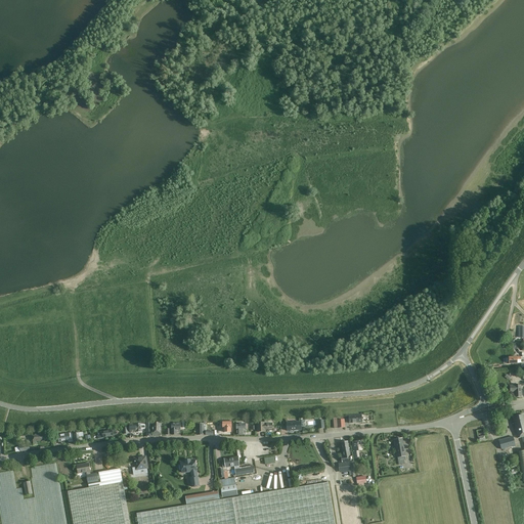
[(509,358),(506,358),(506,363),(509,362),(509,363),(517,363),(517,361),(521,361),(521,368),(523,367),(523,352),(522,353),(522,357),(509,357),(509,358)]
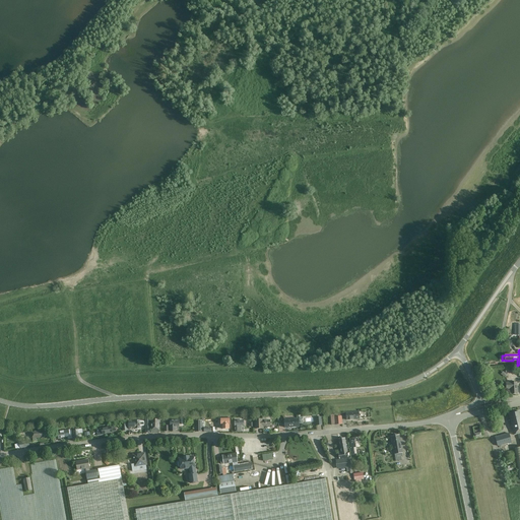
[(517,382),(506,383),(507,389),(511,389),(511,394),(517,394),(517,382)]
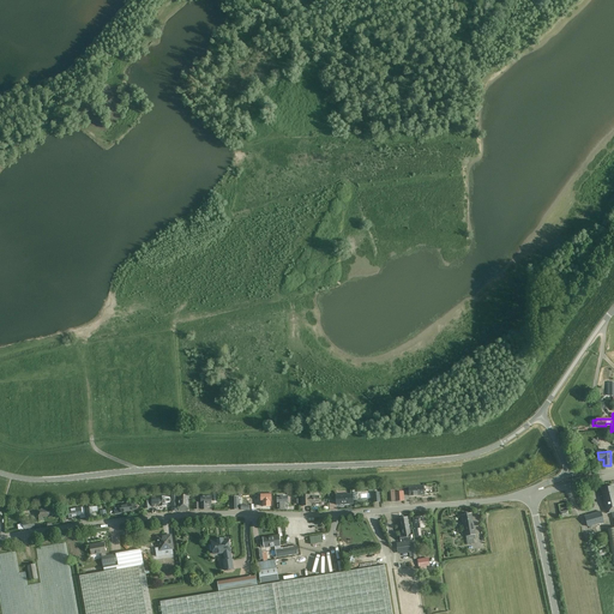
[(408,487),(409,495),(425,494),(423,486),(408,487)]
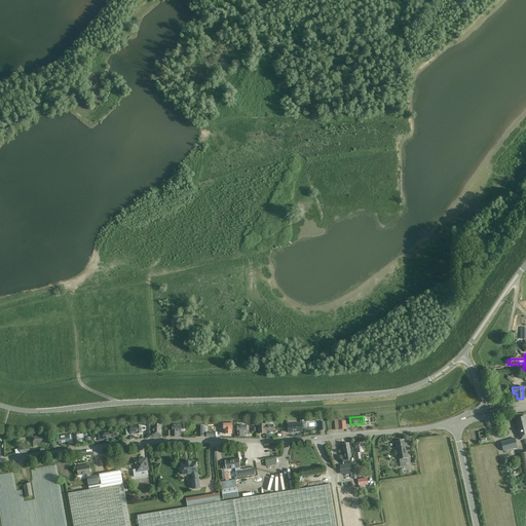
[(525,444),(525,416),(516,418),(517,424),(516,424),(520,440),(523,439),(525,444)]
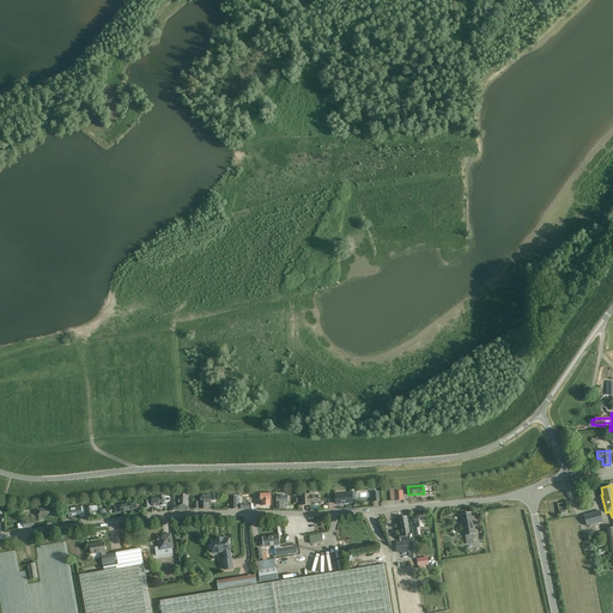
[(390,501),(390,502),(395,501),(404,501),(402,489),(390,489),(390,491),(389,491),(390,493),(390,501)]
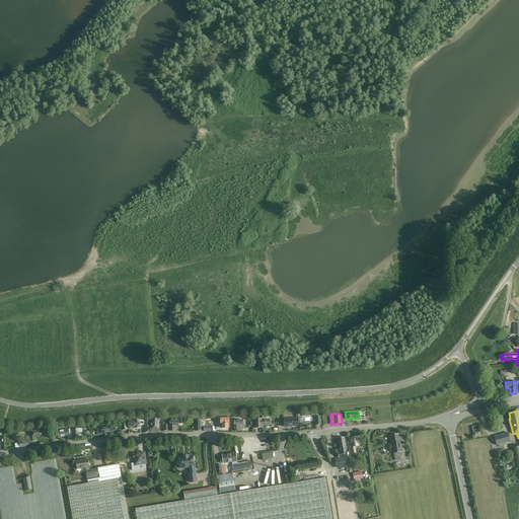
[(204,431),(211,432),(211,427),(205,427),(205,416),(202,416),(202,419),(202,420),(202,426),(203,426),(202,431),(204,431)]
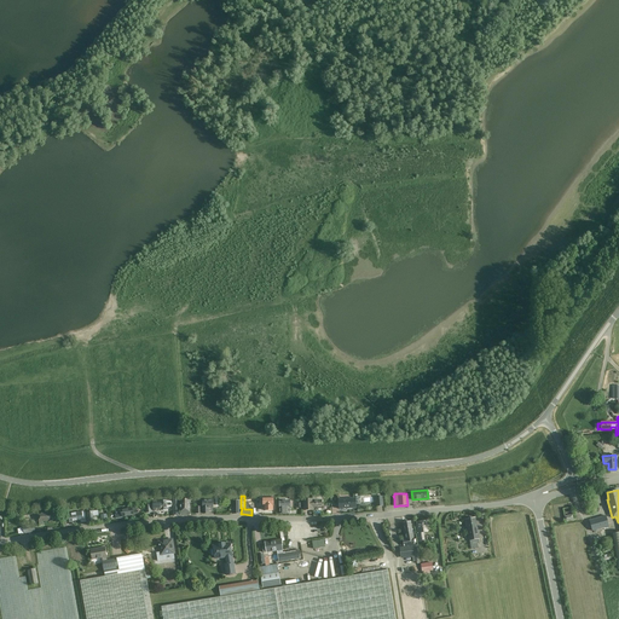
[(273,497),(262,498),(264,505),(265,510),(272,510),(272,505),(273,505),(273,497)]
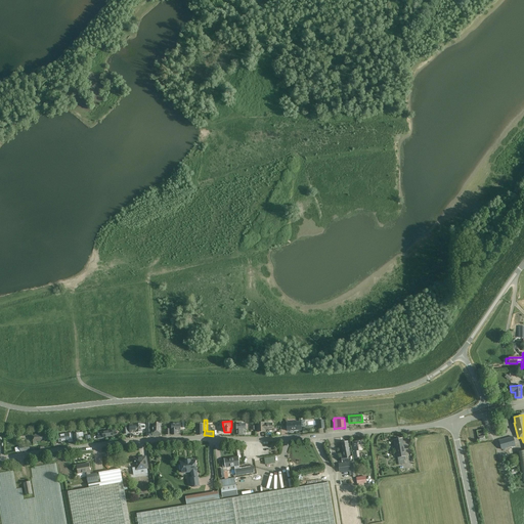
[(290,431),(291,432),(293,432),(294,431),(301,430),(301,422),(287,423),(288,431),(290,431)]
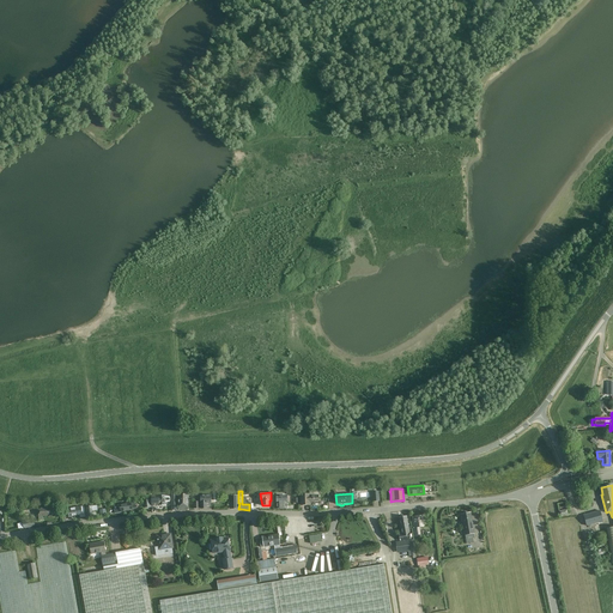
[(309,495),(301,495),(301,505),(310,505),(310,503),(314,503),(314,504),(319,504),(317,503),(319,502),(319,495),(309,496),(309,495)]
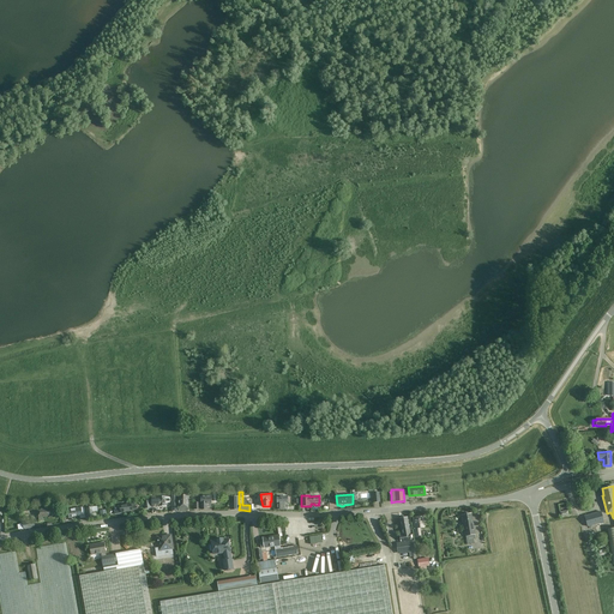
[(202,497),(202,510),(206,510),(206,504),(211,504),(211,501),(215,501),(215,497),(211,497),(202,497)]
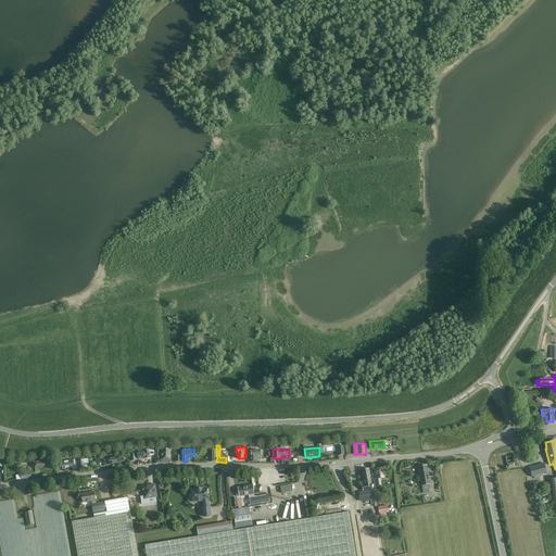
[(260,450),(251,450),(251,462),(260,462),(260,450)]
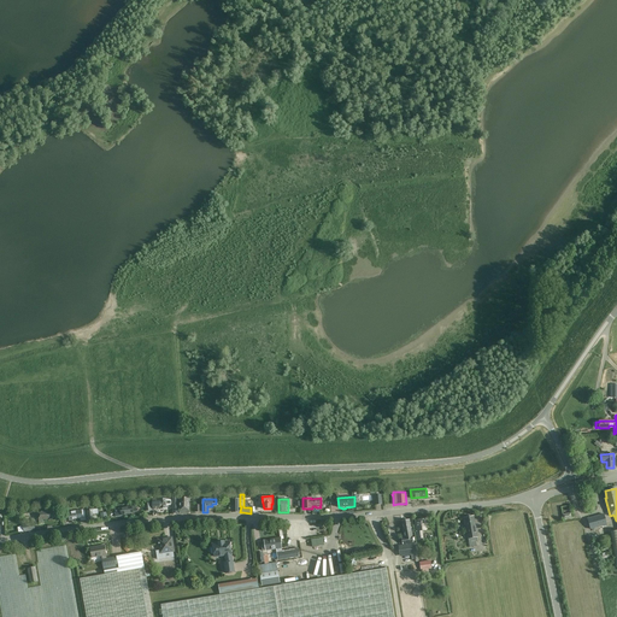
[(119,509),(115,509),(116,513),(115,513),(116,517),(122,516),(122,515),(133,513),(137,512),(136,506),(119,509)]
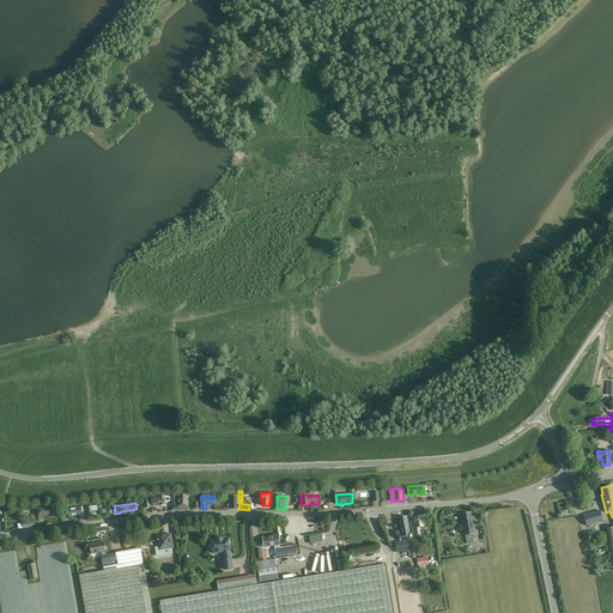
[(85,517),(87,517),(92,516),(92,511),(98,510),(97,505),(87,507),(87,508),(85,508),(85,516),(85,517)]
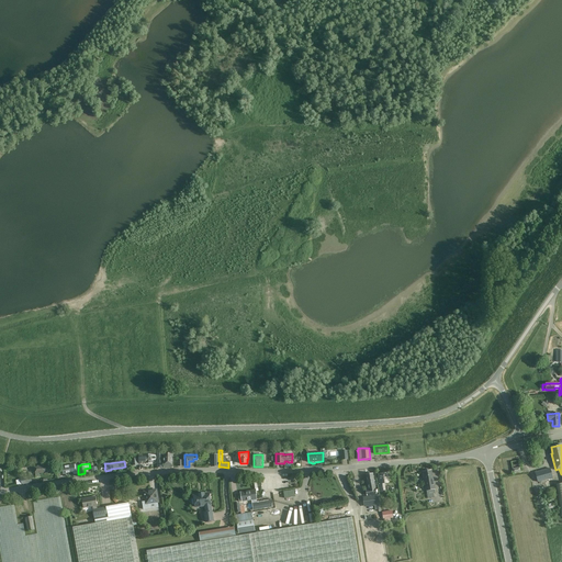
[(36,474),(36,478),(41,478),(40,473),(48,472),(47,464),(35,467),(35,470),(33,470),(34,474),(36,473),(36,474)]
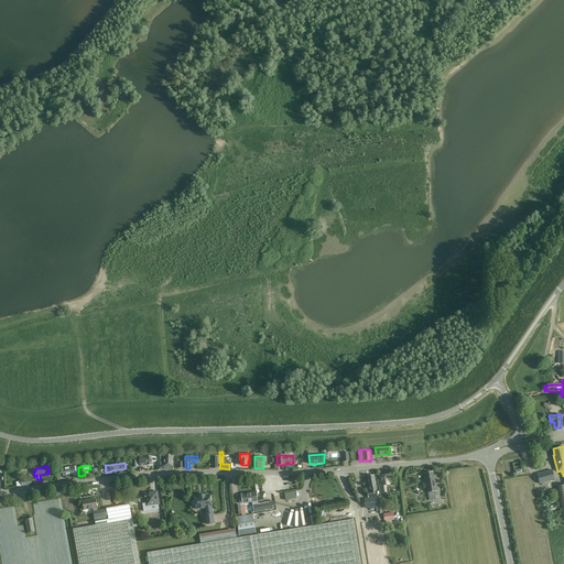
[(74,474),(74,476),(78,475),(77,466),(75,466),(62,468),(63,476),(74,474)]
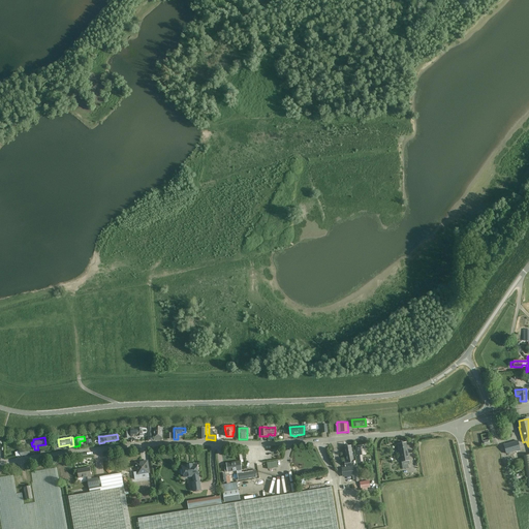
[(503,444),(506,454),(521,449),(518,440),(503,444)]
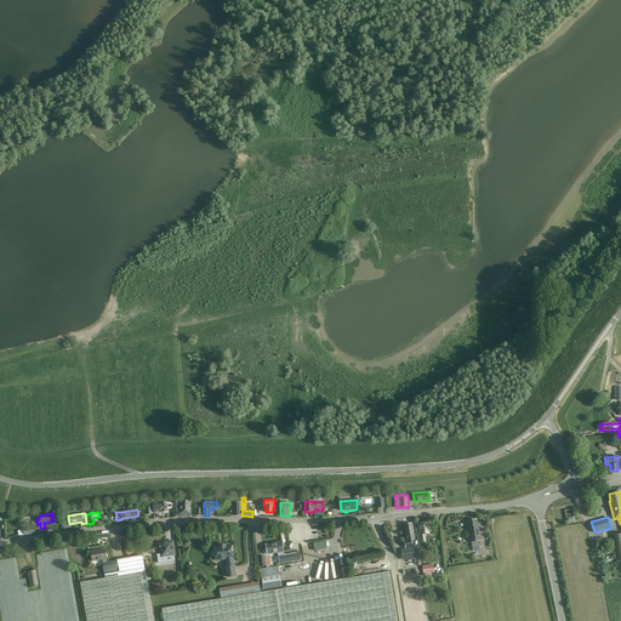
[(472,542),(473,551),(479,550),(479,546),(482,545),(480,540),(477,520),(468,522),(472,542)]
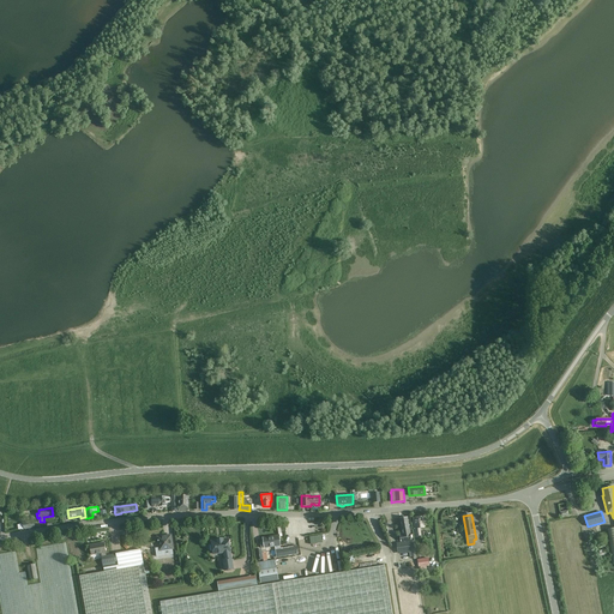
[(399,535),(401,542),(411,540),(409,529),(408,517),(399,519),(402,531),(403,535),(399,535)]
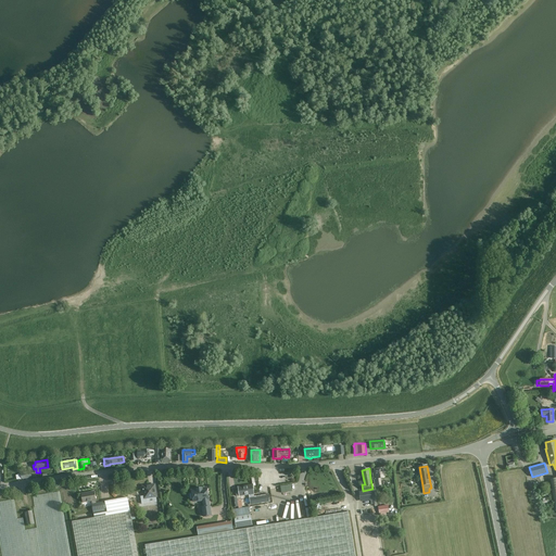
[(374,469),(376,485),(381,484),(380,478),(384,477),(383,468),(374,469)]
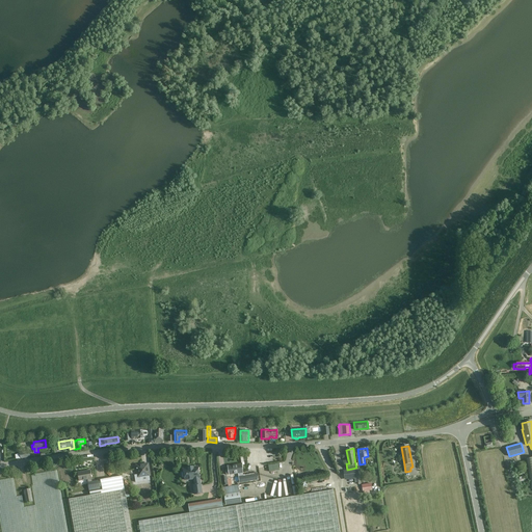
[(149,463),(136,466),(138,478),(151,476),(149,463)]
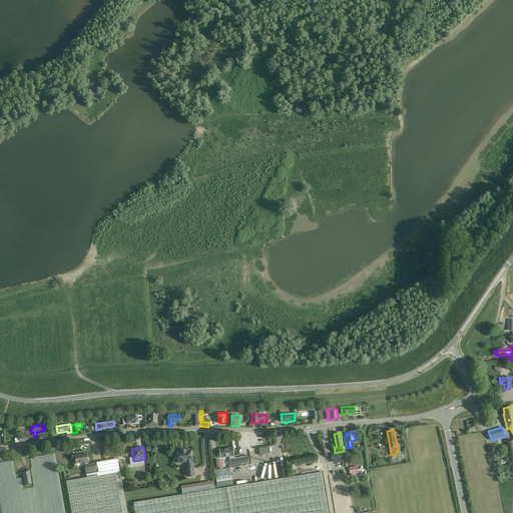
[(219,452),(217,453),(218,458),(220,457),(220,458),(229,456),(231,466),(249,463),(247,456),(234,458),(233,456),(232,447),(219,450),(219,452)]
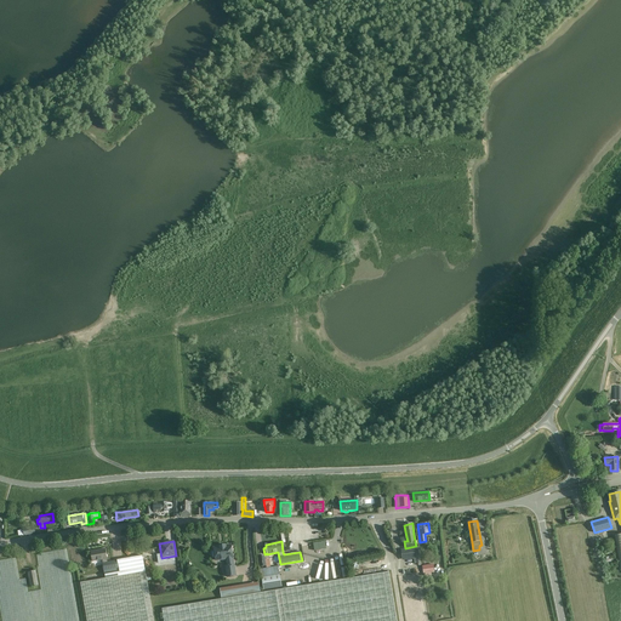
[(224,567),(227,577),(237,576),(235,564),(234,564),(231,545),(226,546),(226,545),(220,546),(220,547),(214,547),(215,551),(212,551),(211,552),(212,557),(214,558),(216,558),(216,560),(226,559),(227,565),(224,567)]
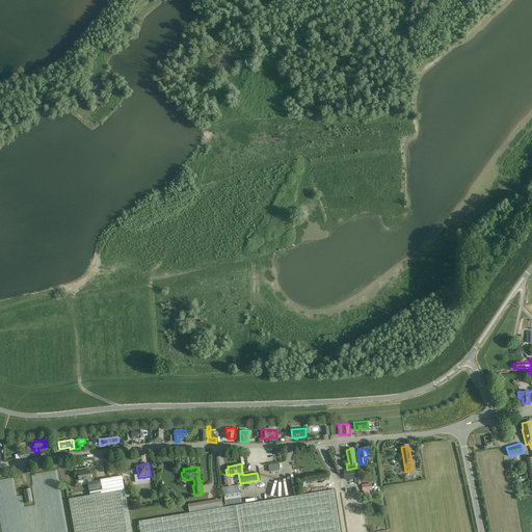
[(355,479),(356,483),(361,482),(358,469),(357,469),(343,471),(345,480),(355,479)]
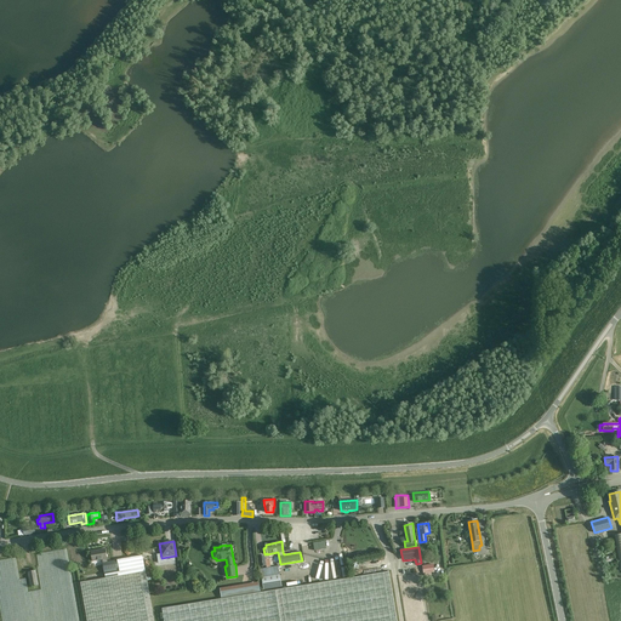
[(107,558),(106,550),(91,552),(92,562),(102,559),(107,558)]
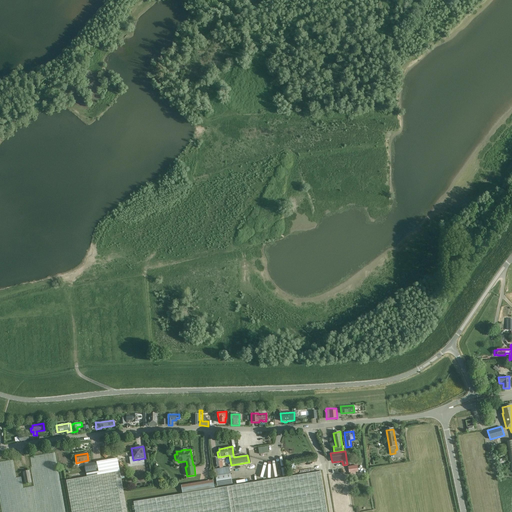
[(87,477),(66,481),(71,511),(127,511),(117,458),(89,463),(88,460),(84,461),(87,477)]
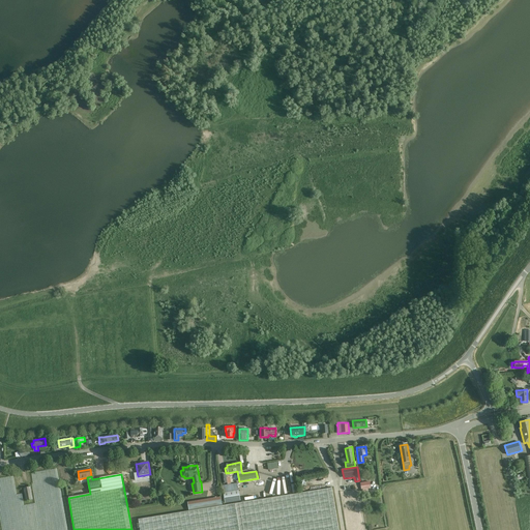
[(42,484),(43,490),(47,490),(47,483),(47,479),(36,479),(36,482),(40,482),(40,484),(42,484)]
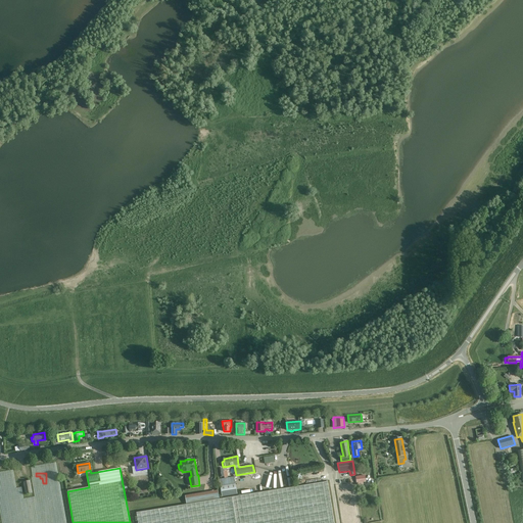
[(359,483),(359,485),(364,485),(363,482),(366,481),(365,475),(355,477),(357,483),(359,483)]
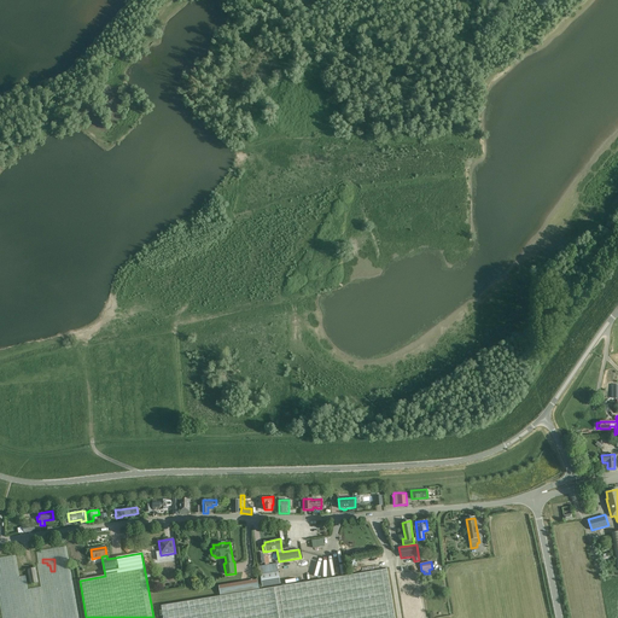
[(262,587),(280,584),(277,564),(258,566),(262,587)]
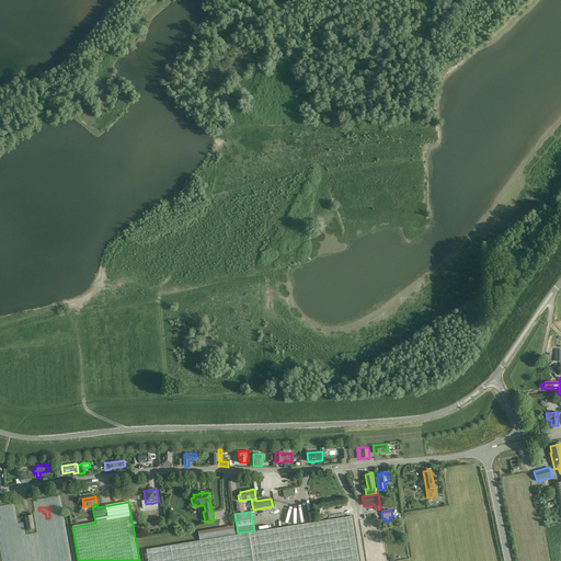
[(24,517),(27,530),(35,529),(32,515),(24,517)]
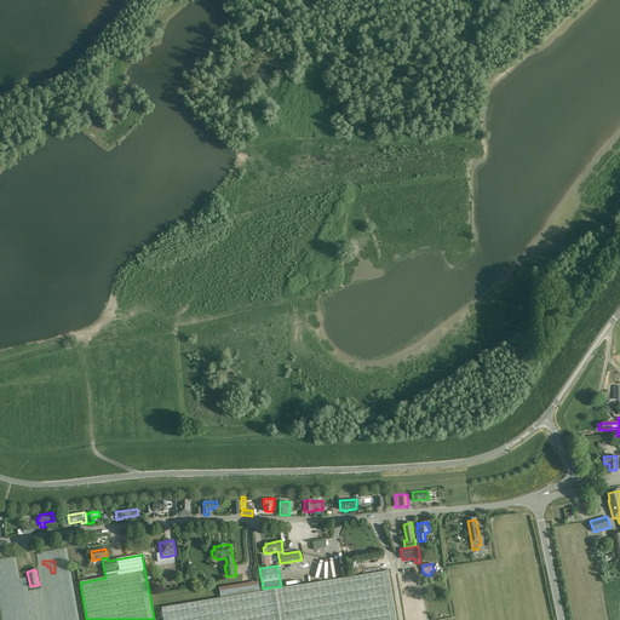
[(396,619),(388,570),(162,608),(164,619),(396,619)]
